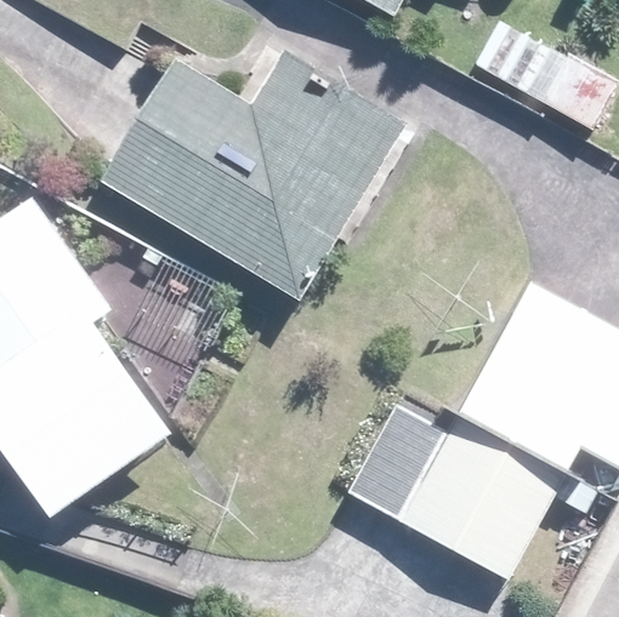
[(365,0),(395,16),(403,0),(365,0)]
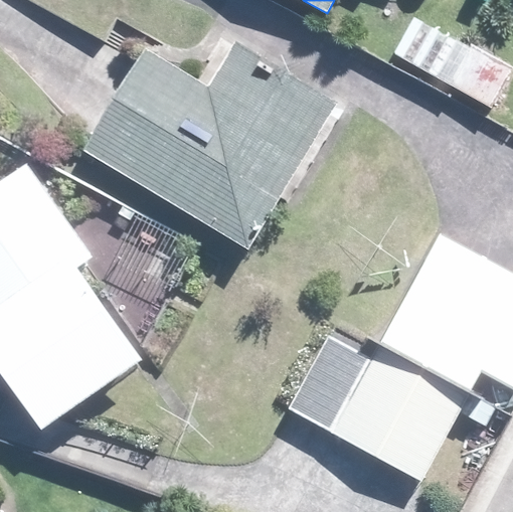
[(412,16),(392,51),(451,83),(470,47),(412,16)]
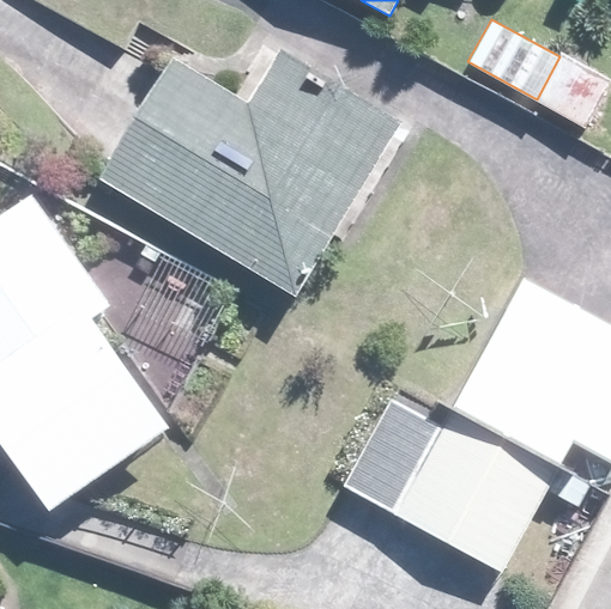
[(292,297),(399,120),(280,49),(247,107),(230,97),(173,62),(112,164),(101,182),(292,297)]
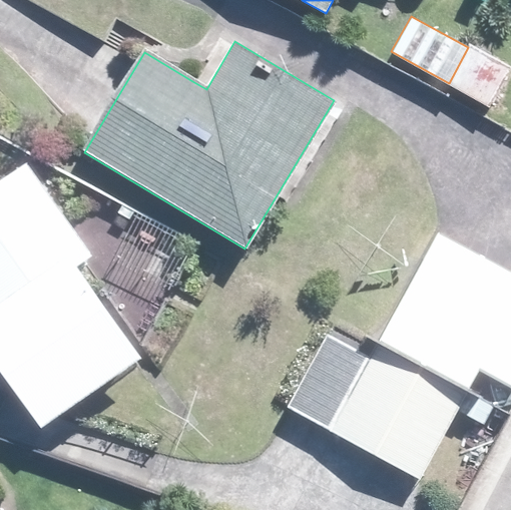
[(94,263),(106,253),(109,250),(46,157),(0,189),(0,340),(57,423),(81,407),(157,354),(118,297),(94,263)]
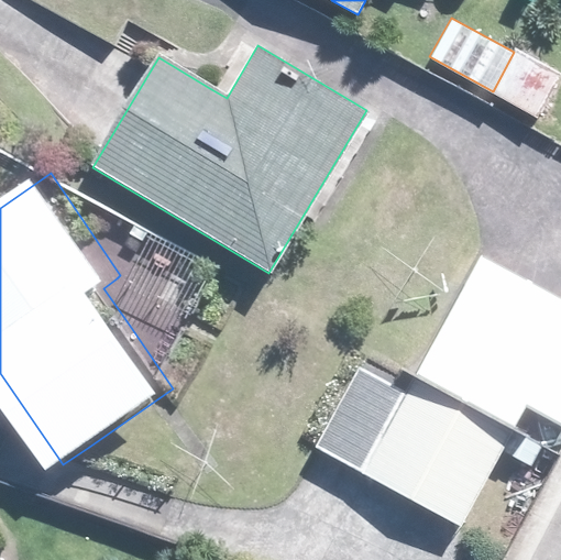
[(560,299),(479,257),(417,376),(515,429),(532,396),(560,410),(560,299)]
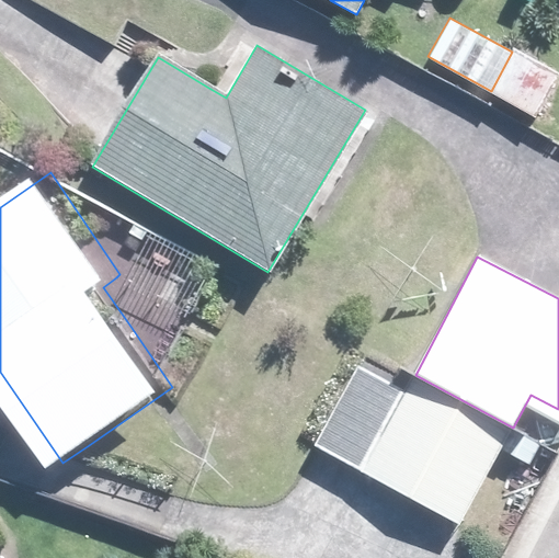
[(506,435),(409,384),(405,391),(403,390),(361,471),(459,524),(506,435)]
